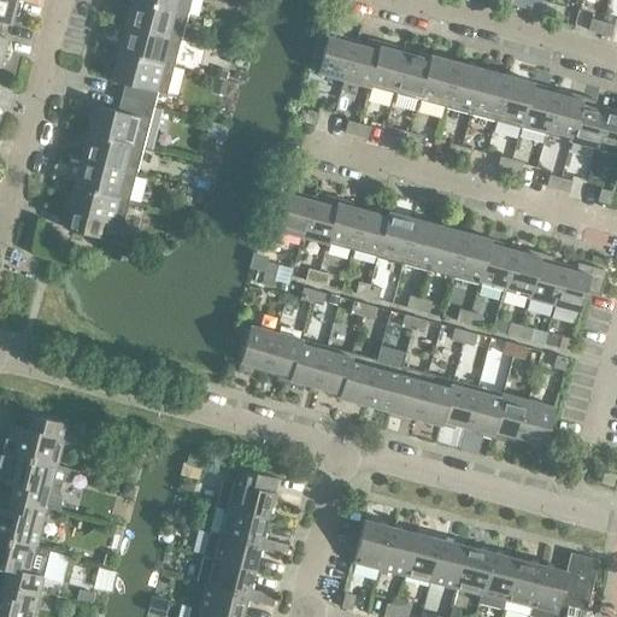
[(0,0),(0,22),(0,23),(9,25),(16,0),(0,0)]
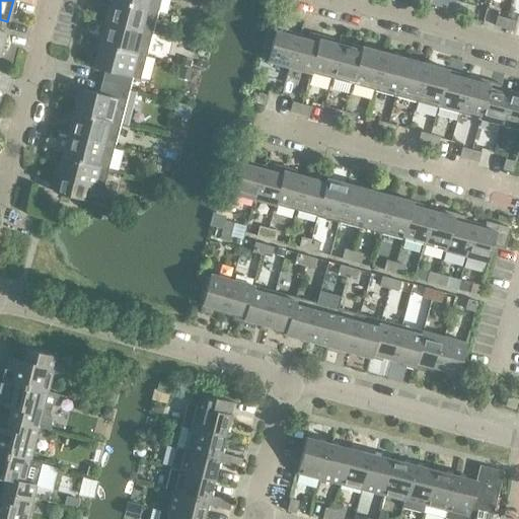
[(157,11),(113,0),(109,0),(104,21),(152,33),(157,11)]
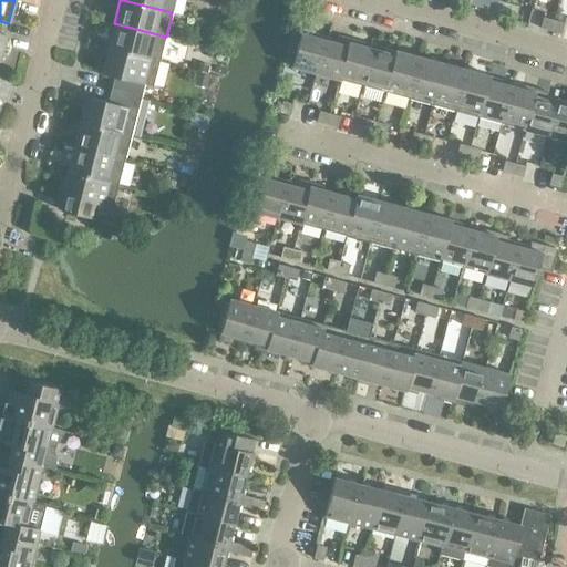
[(175,0),(123,0),(172,12),(175,0)]
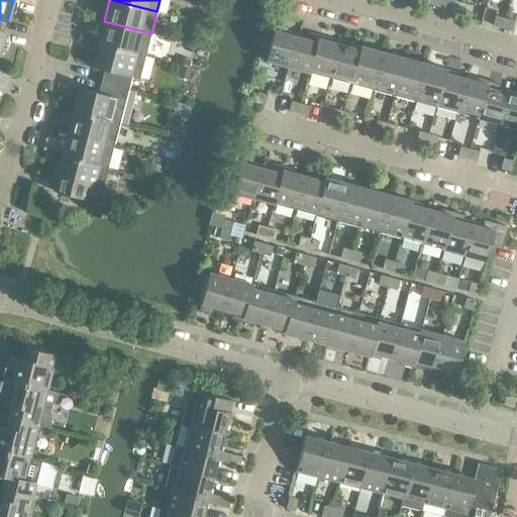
[(461,13),(463,3),(454,1),(451,10),(461,13)]
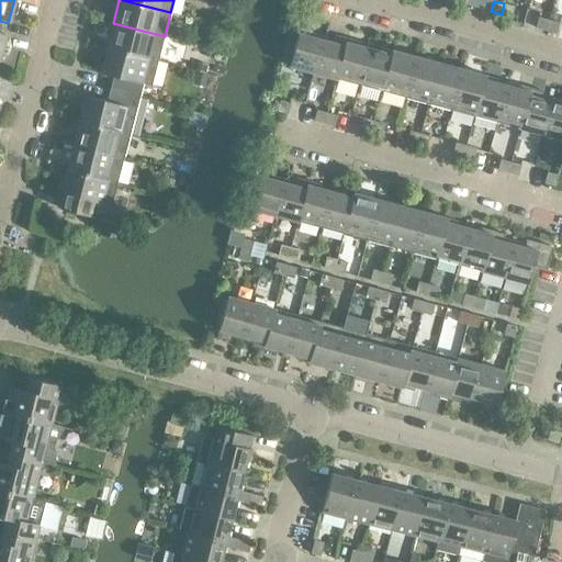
[(515,7),(504,3),(502,14),(512,17),(515,7)]
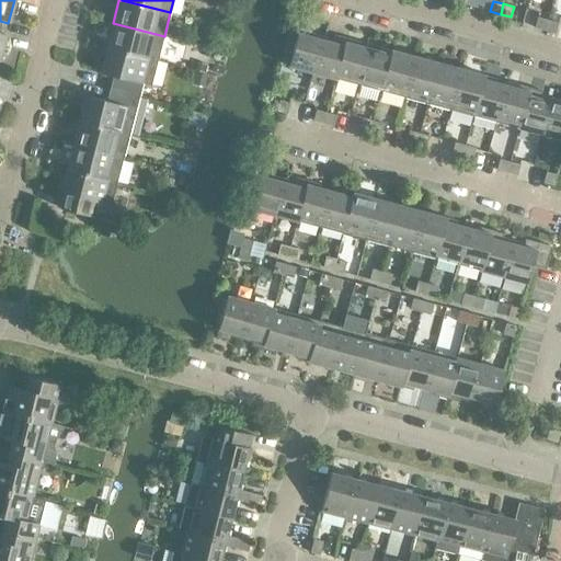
[(213,13),(210,23),(217,24),(220,25),(222,16),(213,13)]
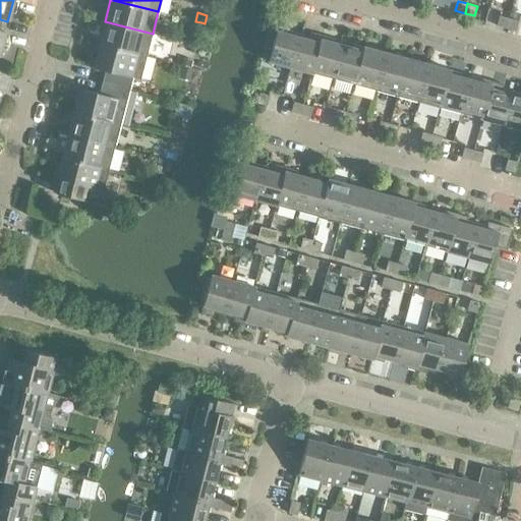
[(506,29),(509,18),(500,16),(497,26),(506,29)]
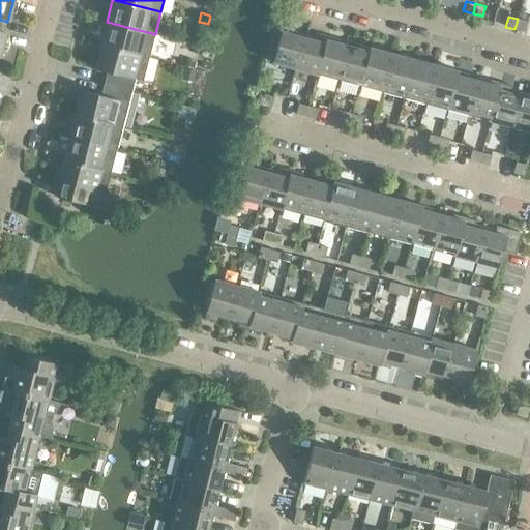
[(527,22),(518,19),(514,29),(525,32),(527,22)]
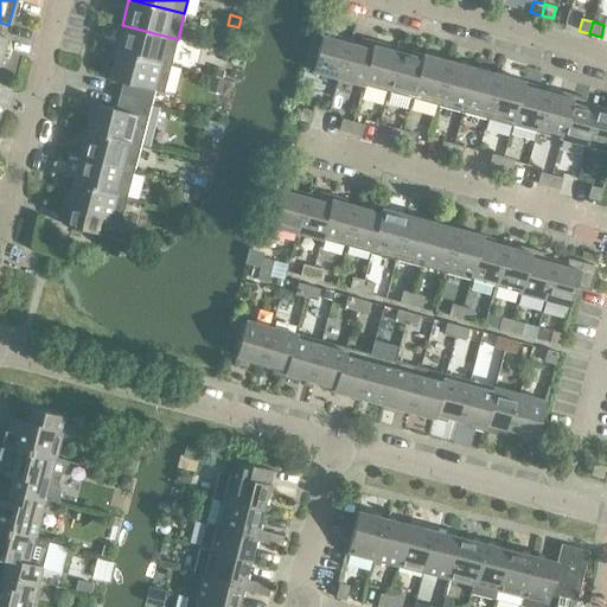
[(222,24),(218,40),(230,44),(235,26),(228,25),(222,24)]
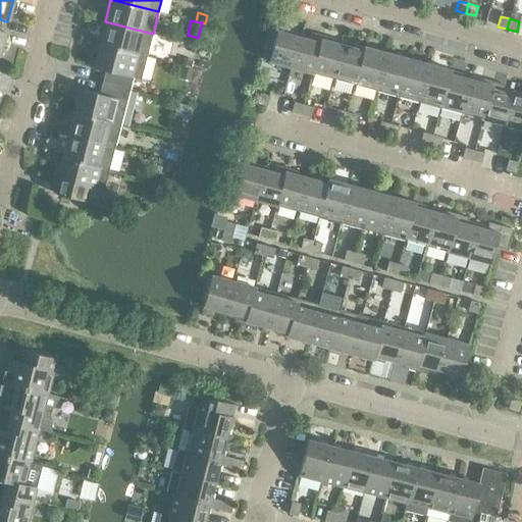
[(147,57),(153,34),(105,21),(100,44),(147,57)]
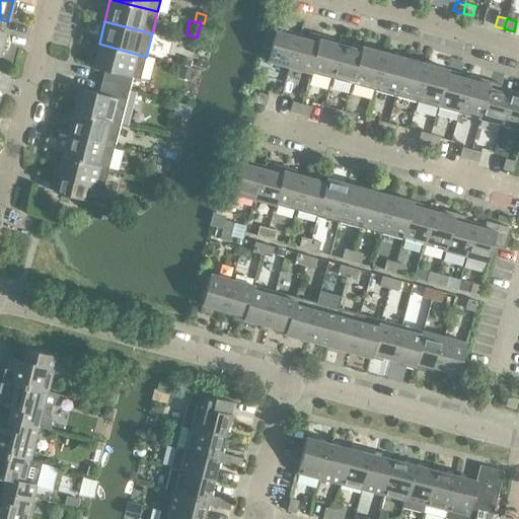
[(289,68),(298,35),(288,33),(289,27),(277,24),(267,62),(289,68)]
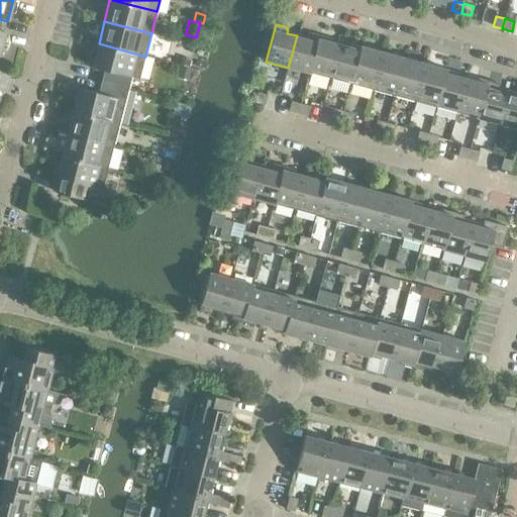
[(309,73),(319,35),(308,32),(306,38),(297,35),(288,68),(309,73)]
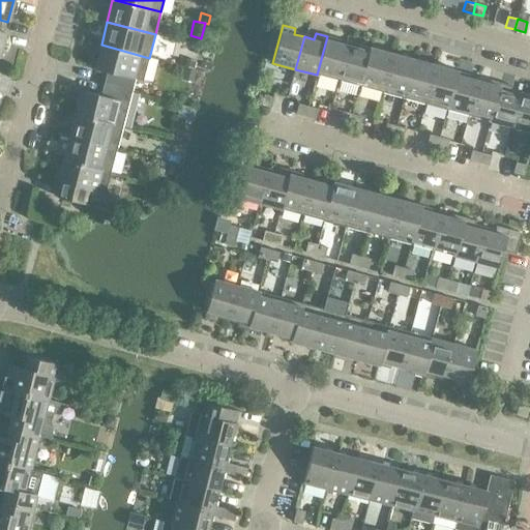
[(339,81),(348,46),(337,43),(339,39),(327,36),(317,75),(339,81)]
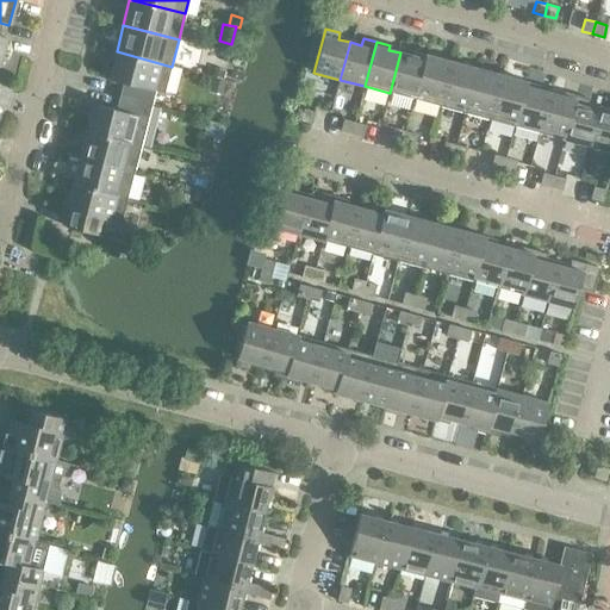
[(172,67),(117,51),(110,79),(123,82),(119,97),(151,105),(155,91),(165,93),(172,67)]
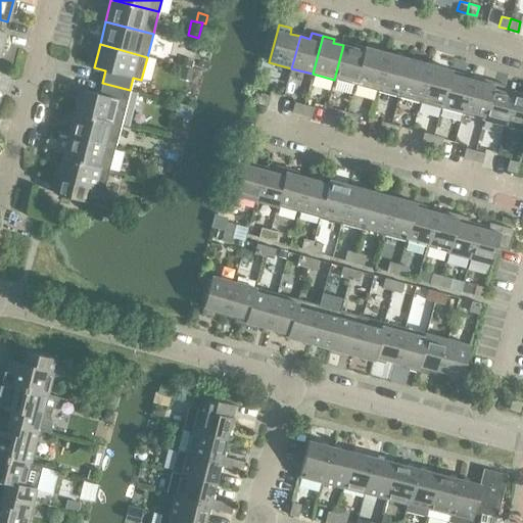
[(355,85),(366,47),(354,44),(353,48),(343,45),(334,80),(355,85)]
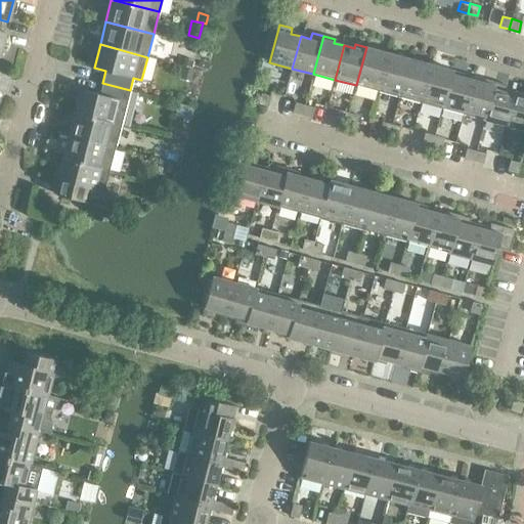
[(378,91),(388,53),(366,47),(356,85),(378,91)]
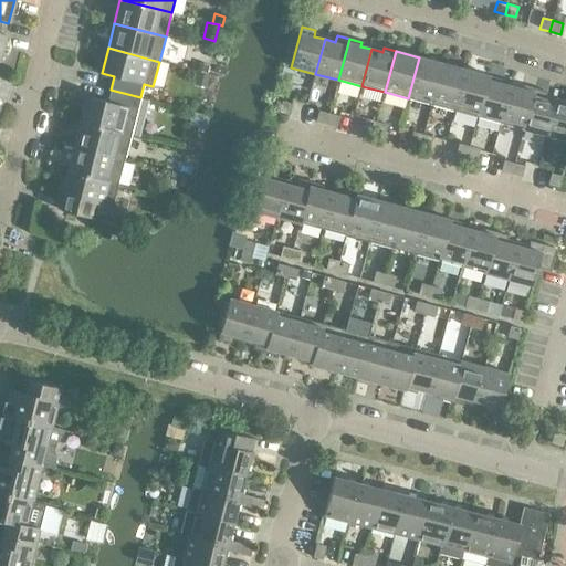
[(431,105),(442,64),(419,58),(408,98),(431,105)]
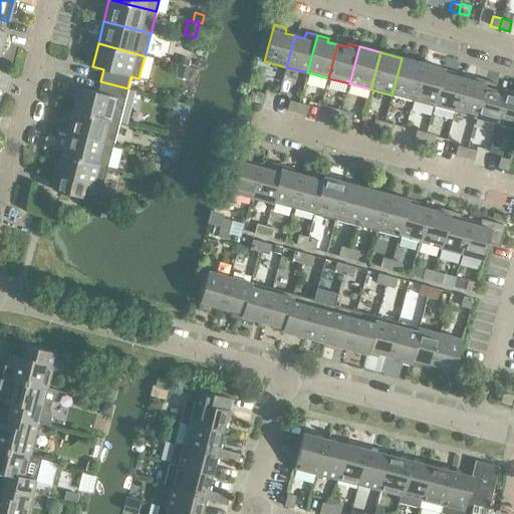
[(181,57),(179,64),(188,67),(190,59),(181,57)]
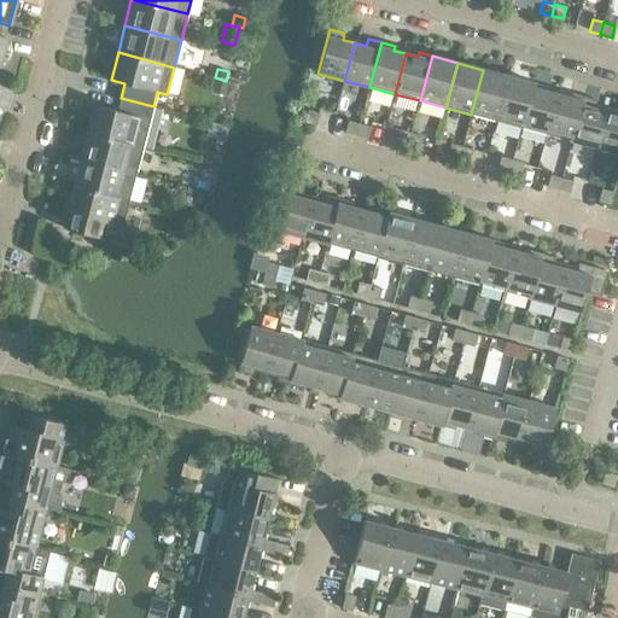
[(496,121),(508,76),(483,70),(471,115),(496,121)]
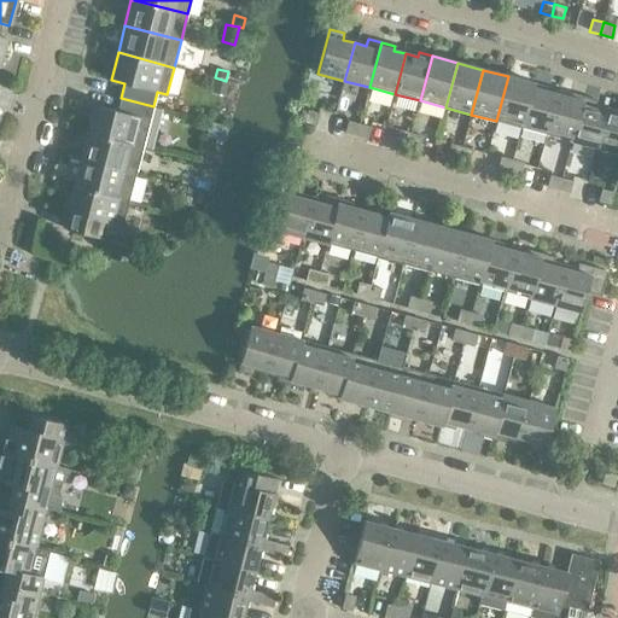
[(522,128),(534,83),(508,76),(496,121),(522,128)]
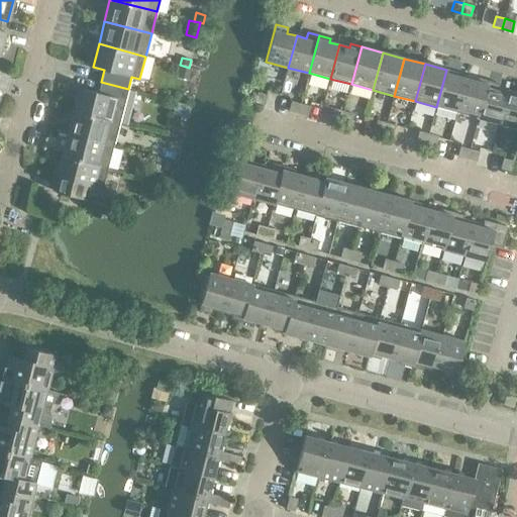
[(180,68),(178,78),(189,80),(191,70),(180,68)]
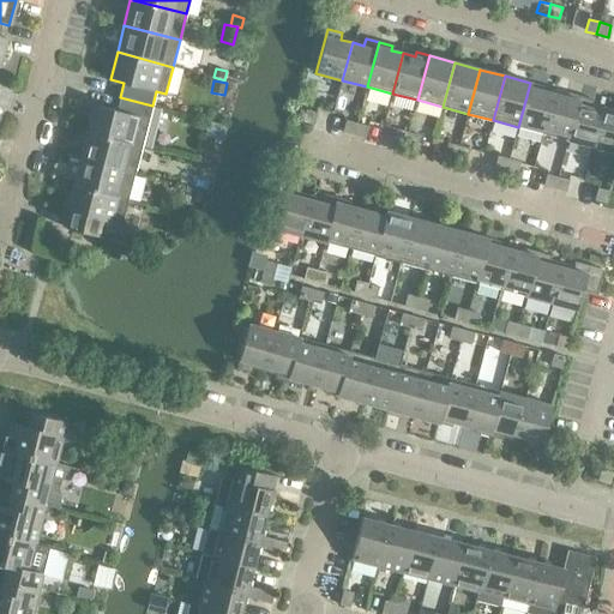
[(542,134),(554,94),(542,90),(543,86),(530,83),(518,127),(542,134)]
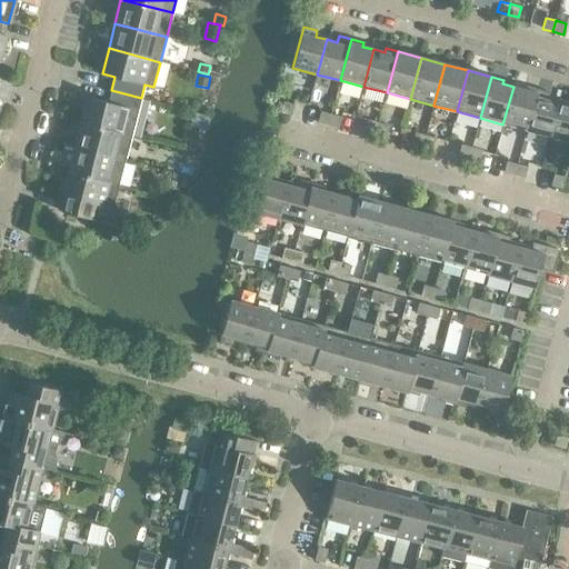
[(526,130),(537,89),(525,86),(523,90),(513,87),(502,125),(526,130)]
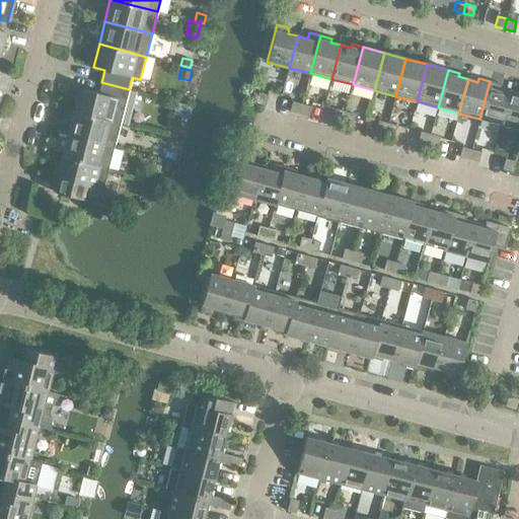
[(500,90),(501,88),(502,84),(490,81),(479,119),(501,125),(510,93),(500,90)]
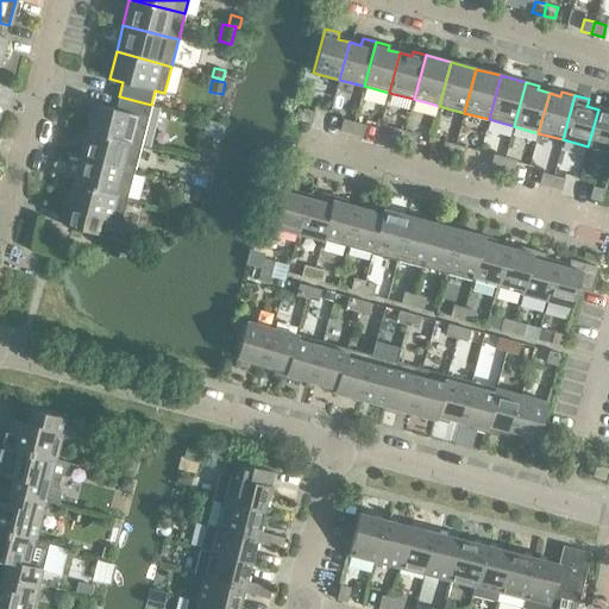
[(140,145),(151,105),(119,96),(115,110),(93,104),(86,131),(140,145)]
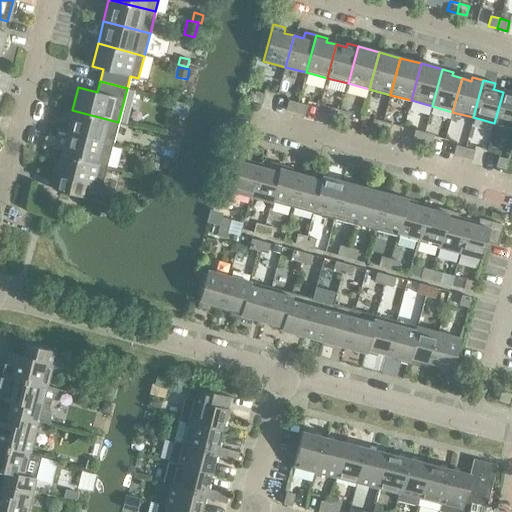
[(262,104),(264,94),(255,92),(252,101),(262,104)]
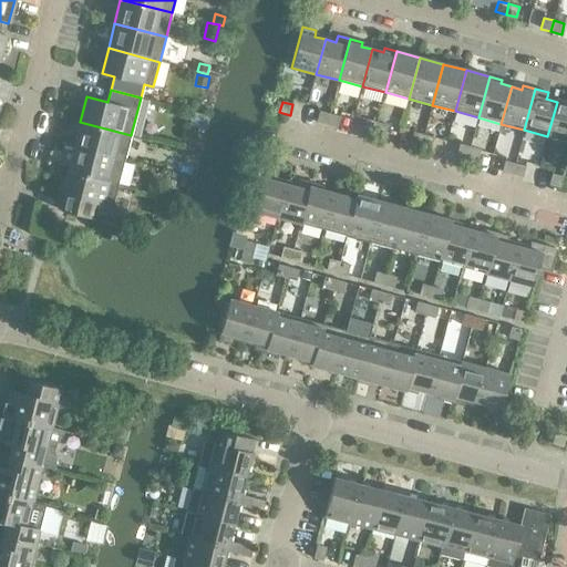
[(566,103),(557,102),(547,136),(566,141),(566,103)]
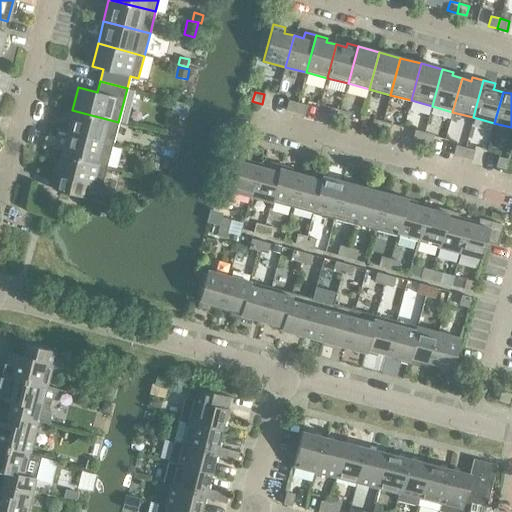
[(178,103),(176,112),(187,114),(189,103),(179,100),(178,103)]
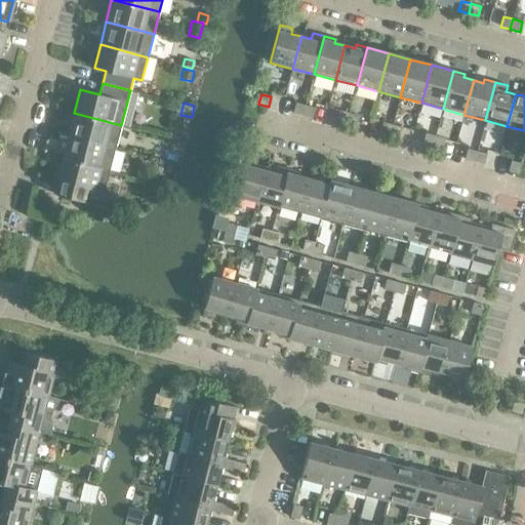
[(303,116),(306,106),(295,104),(293,113),(303,116)]
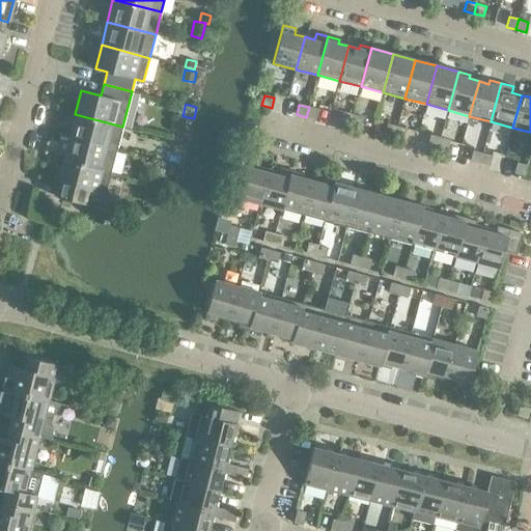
[(318,110),(309,107),(306,117),(315,119),(318,110)]
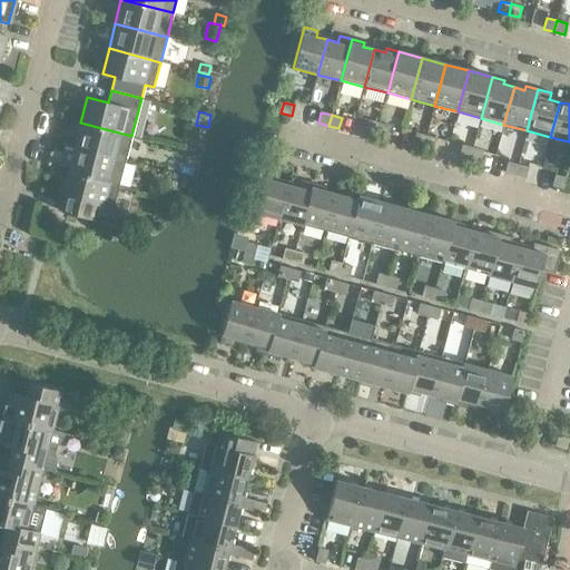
[(376,134),(379,123),(369,120),(366,131),(376,134)]
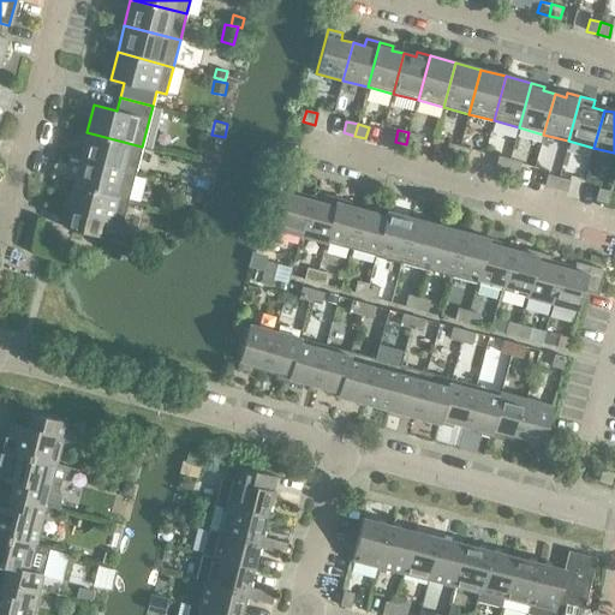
[(142,147),(87,132),(79,159),(136,173),(142,147)]
